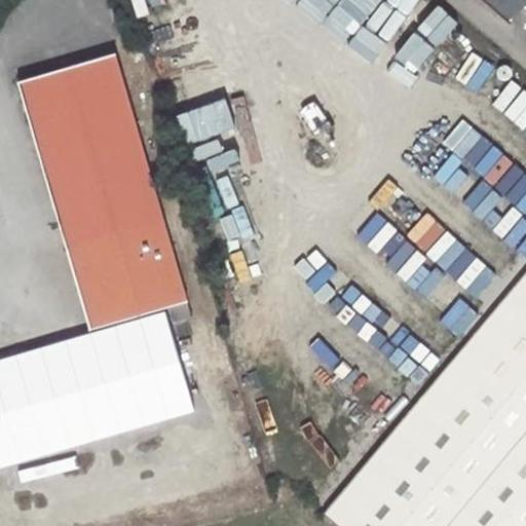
[(370,0),(386,14),(400,0),(370,0)]
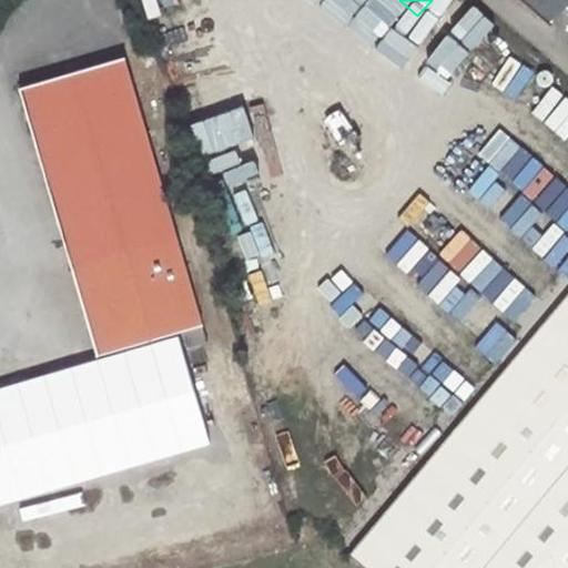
[(567,0),(526,0),(551,21),(567,1),(567,0)]
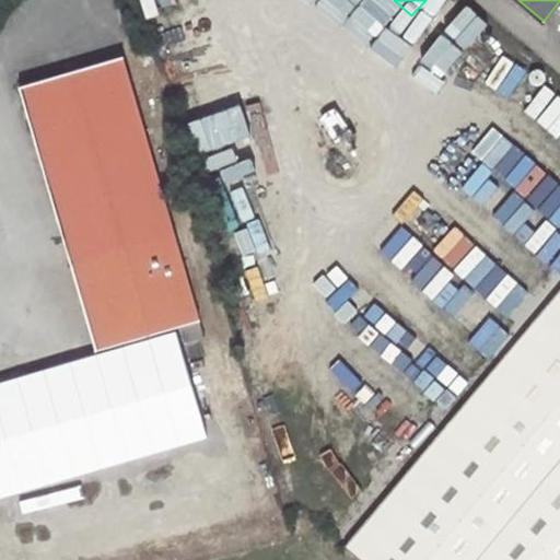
[(173,228),(123,55),(19,85),(69,257),(173,228)]
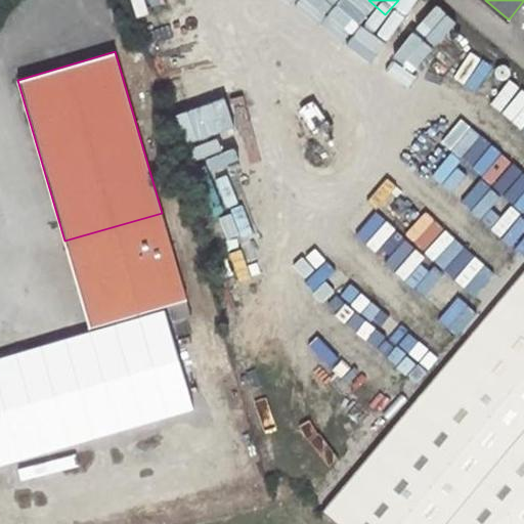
[(88,323),(168,301),(185,296),(162,213),(64,241),(88,323)]
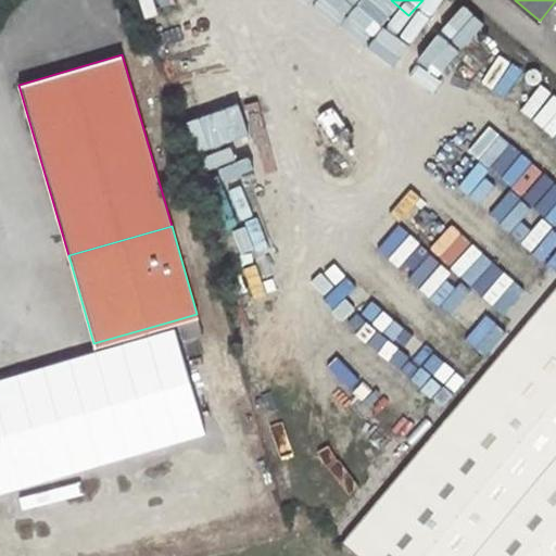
[(361,555),(555,555),(555,287),(343,541),(361,555)]
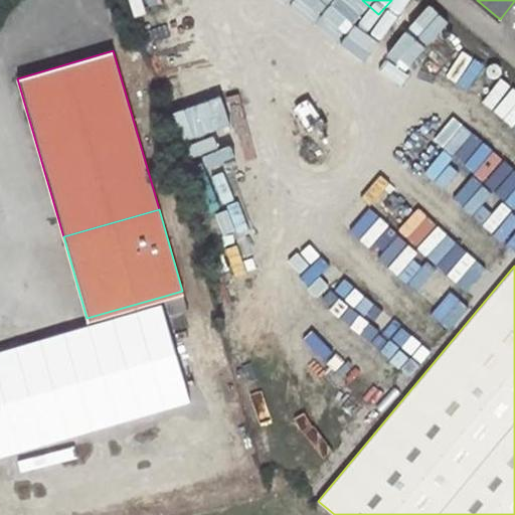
[(170,312),(187,308),(182,291),(165,296),(170,312)]
